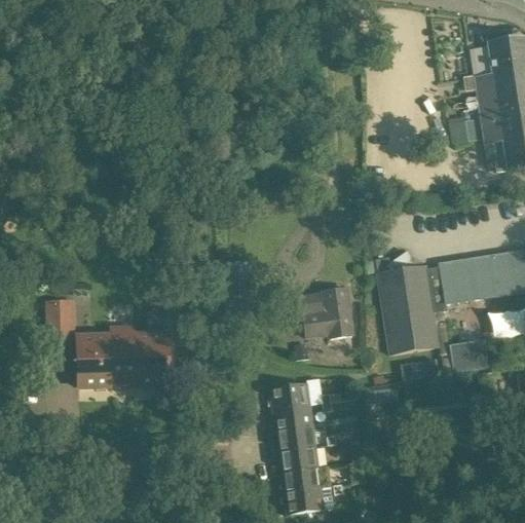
[(497,169),(524,164),(524,36),(486,42),(490,72),(475,74),(475,73),(464,74),(466,83),(466,89),(477,87),(484,141),(493,139),(497,169)]
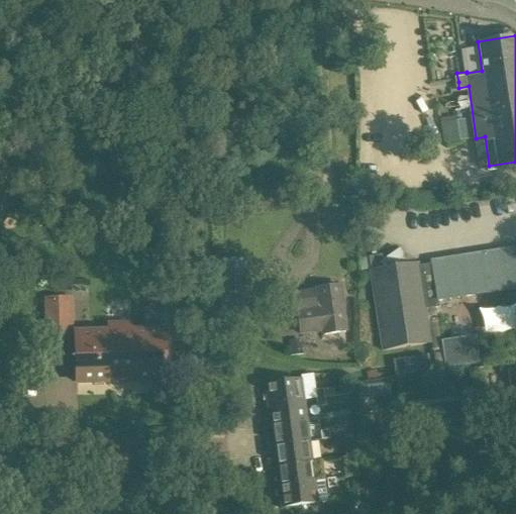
[(460,138),(443,141),(444,146),(471,142),(467,112),(455,113),(455,118),(456,118),(460,138)]
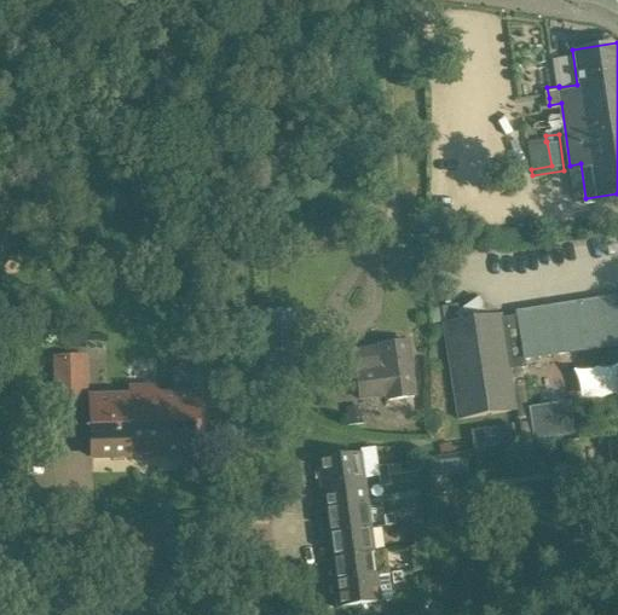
[(546,141),(527,145),(531,169),(552,166),(547,141),(546,141)]
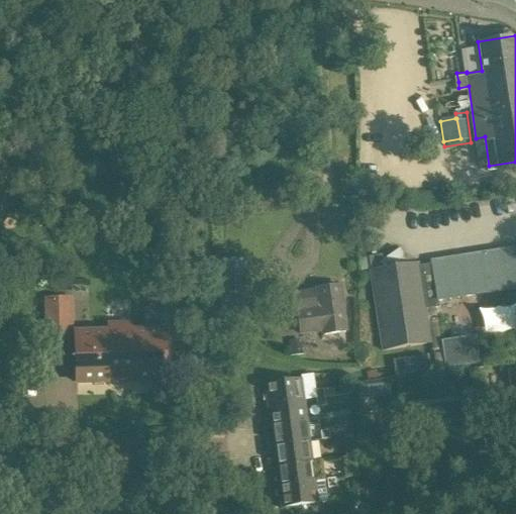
[(509,177),(491,180),(492,190),(510,187),(509,177)]
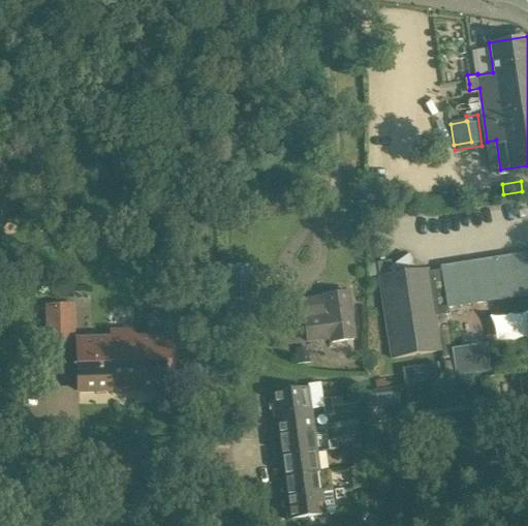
[(441,266),(429,268),(436,312),(451,309),(449,303),(527,289),(527,249),(441,264),(441,266)]
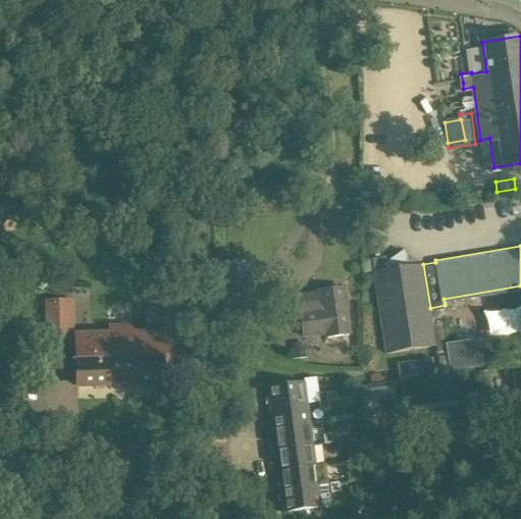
[(429,308),(430,308),(423,264),(422,264),(422,262),(409,264),(398,252),(386,261),(386,256),(374,258),(376,272),(388,349),(434,342),(429,308)]
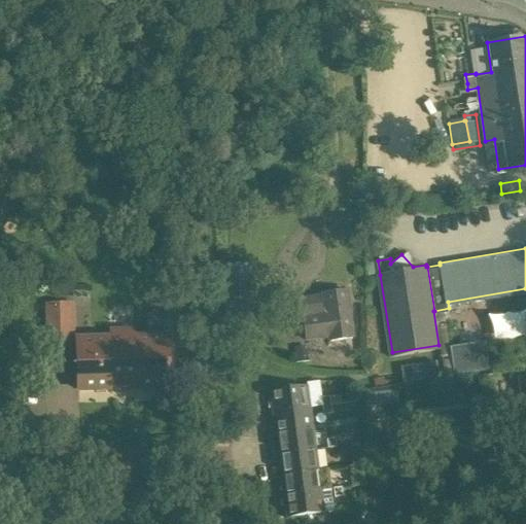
[(354,345),(352,334),(346,286),(326,289),(322,290),(300,293),(301,300),(306,336),(328,333),(329,337),(330,337),(332,348),(354,345)]
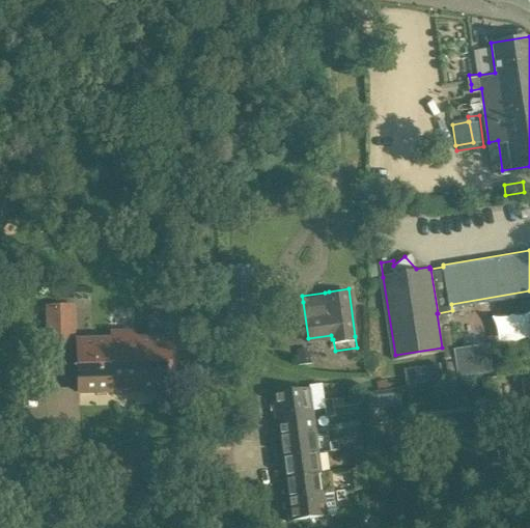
[(49,348),(61,348),(74,348),(73,299),(48,300),(49,348)]
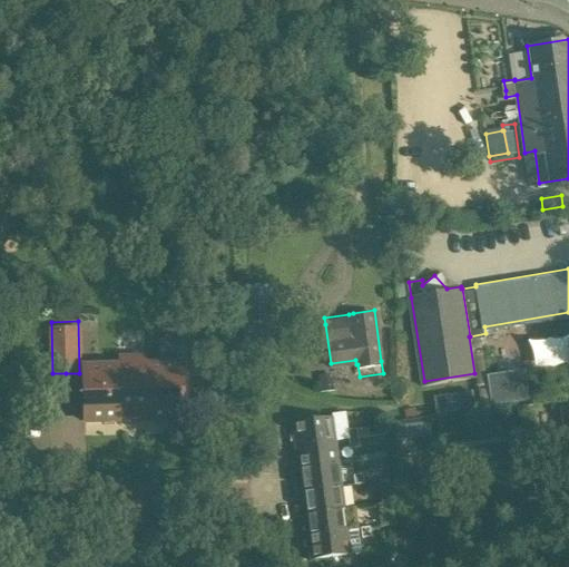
[(180,360),(84,362),(85,419),(183,416),(180,360)]
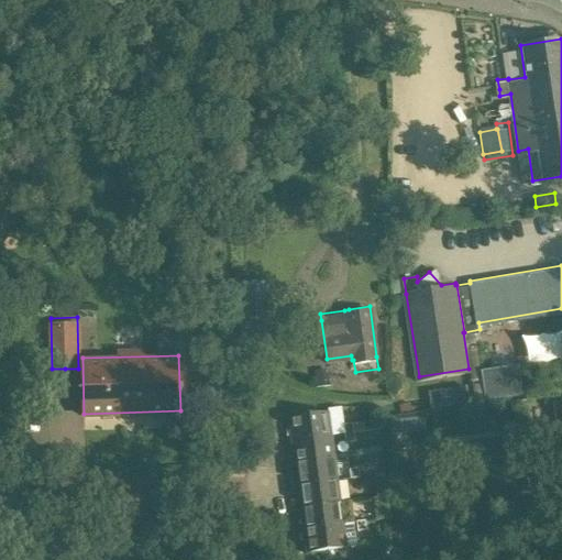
[(522,388),(518,362),(484,368),(487,394),(522,388)]
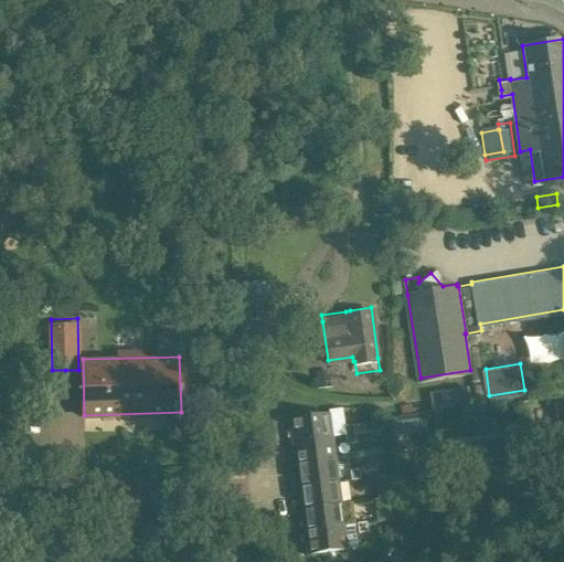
[(330,371),(317,372),(318,386),(331,385),(330,371)]
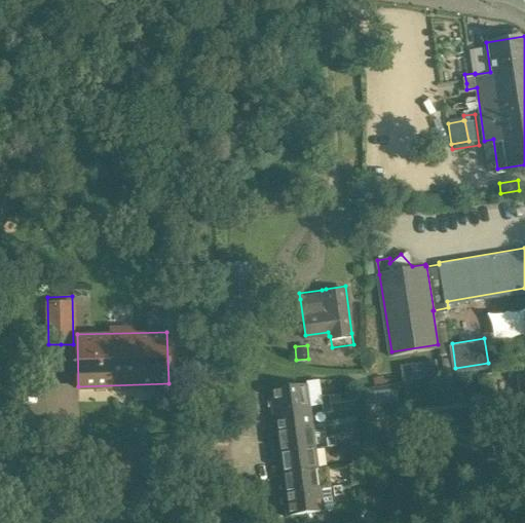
[(437,360),(409,364),(411,378),(439,374),(437,360)]
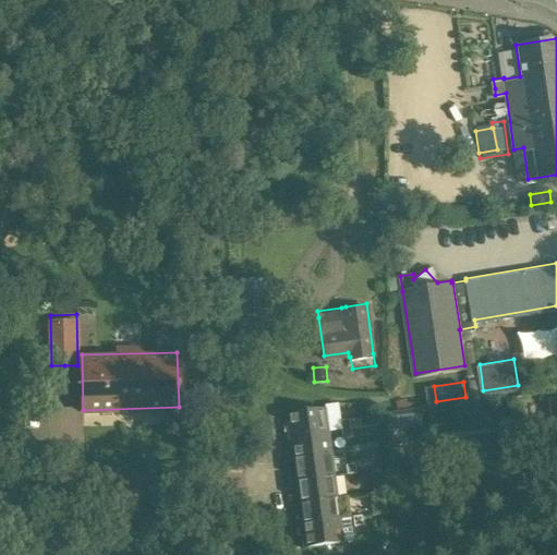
[(556,394),(546,396),(551,421),(556,420),(556,394)]
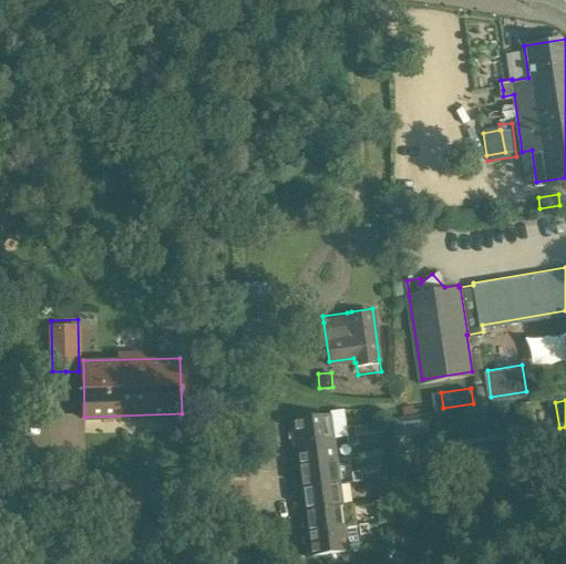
[(290,417),(292,440),(333,434),(330,411),(290,417)]
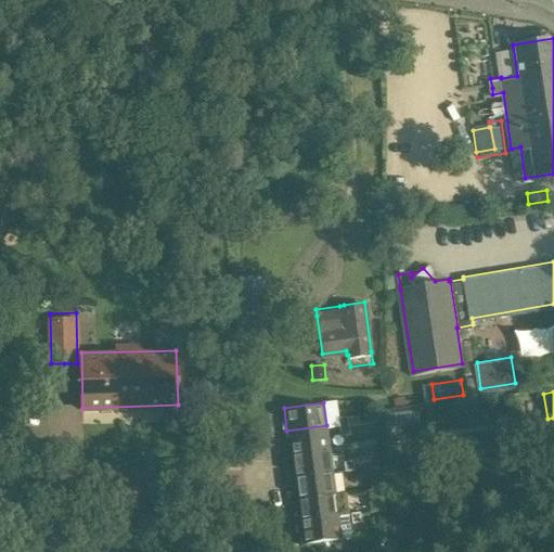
[(389,411),(391,426),(422,423),(420,408),(389,411)]
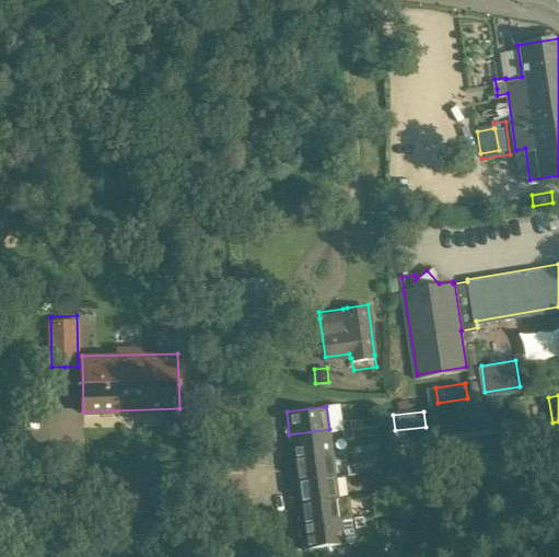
[(340,418),(341,427),(350,426),(349,417),(340,418)]
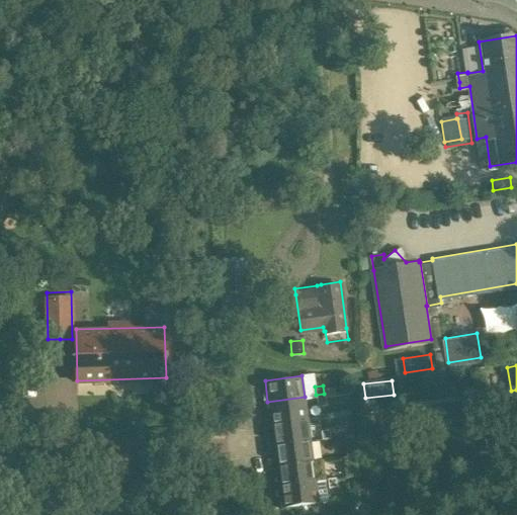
[(325,402),(324,394),(316,395),(317,403),(325,402)]
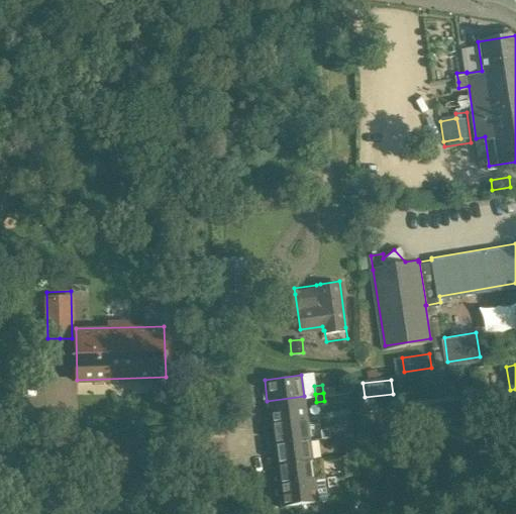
[(267,401),(270,421),(306,416),(304,396),(267,401)]
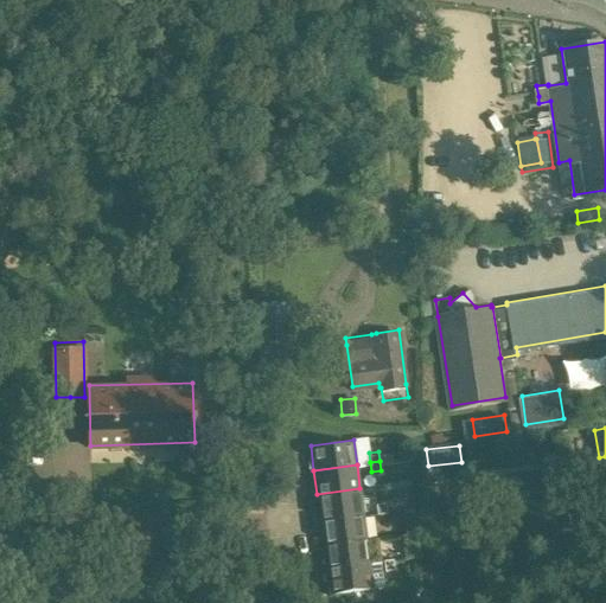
[(556,470),(559,481),(584,479),(582,467),(556,470)]
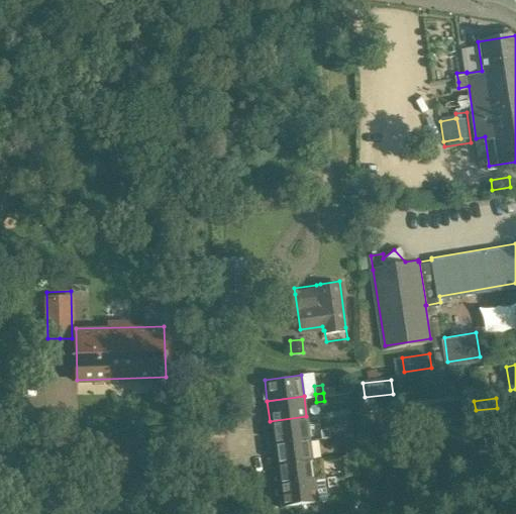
[(270,421),(273,441),(309,436),(306,416),(270,421)]
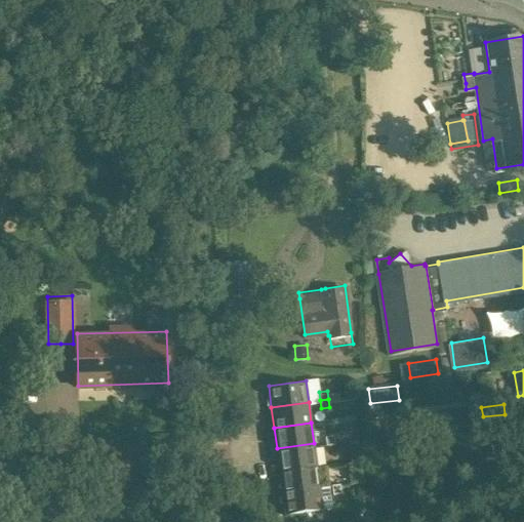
[(325,434),(326,442),(334,441),(333,433),(325,434)]
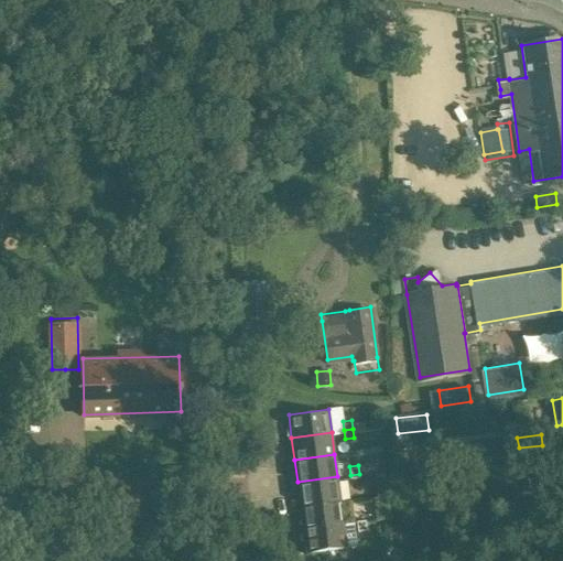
[(386,473),(375,474),(378,496),(388,494),(386,473)]
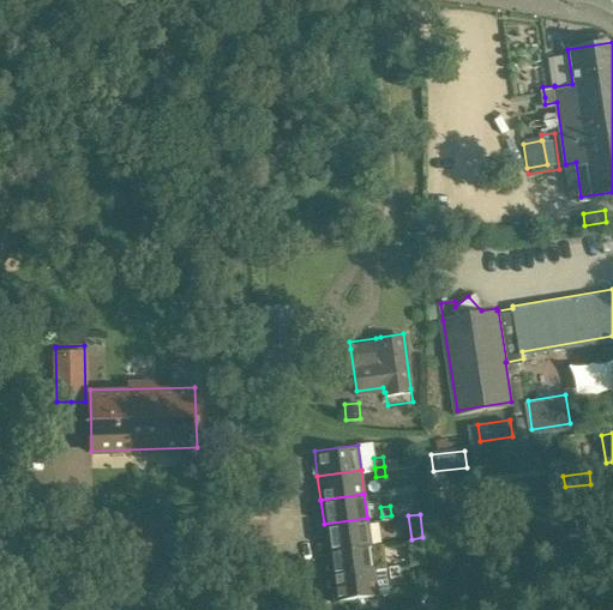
[(371,543),(367,518),(324,524),(328,549),(371,543)]
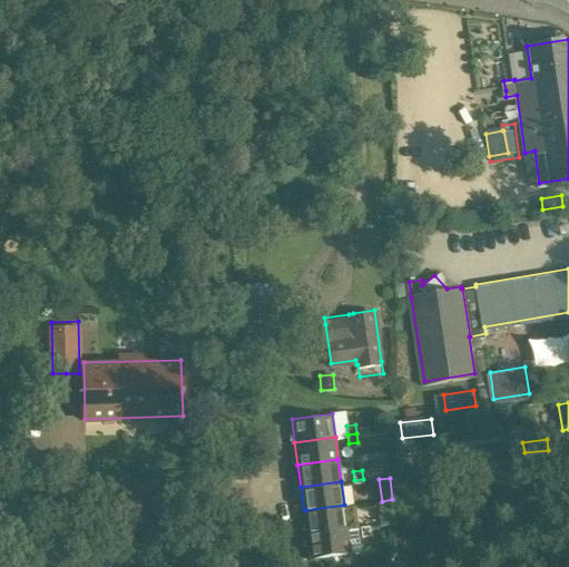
[(304,510),(307,533),(347,527),(347,526),(344,505),(304,510)]
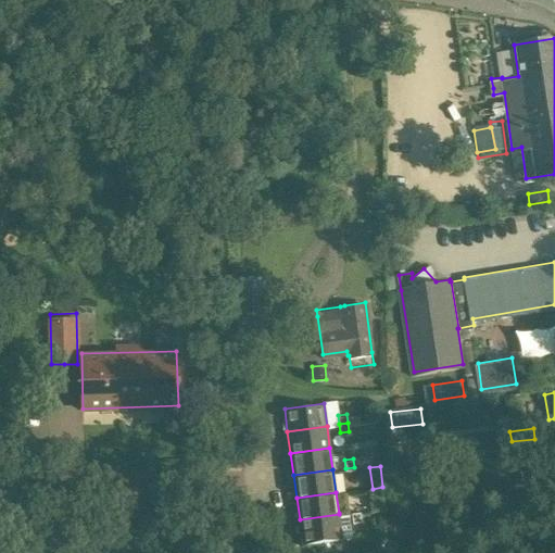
[(303,542),(353,536),(350,511),(339,513),(339,514),(300,519),(303,542)]
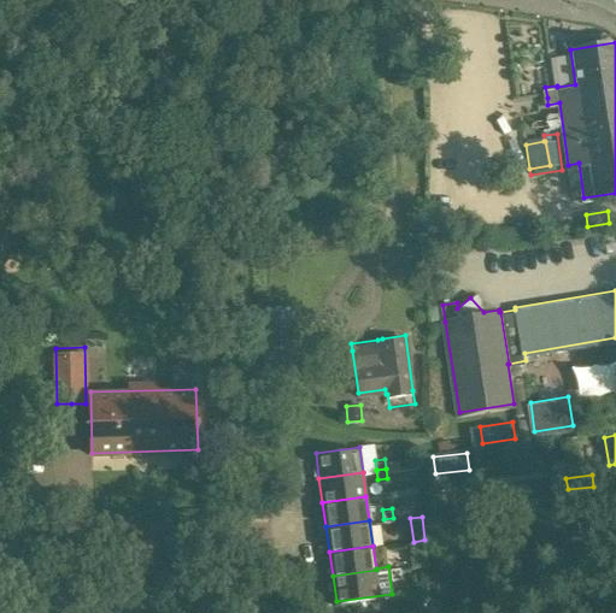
[(402,576),(400,566),(391,567),(392,577),(402,576)]
